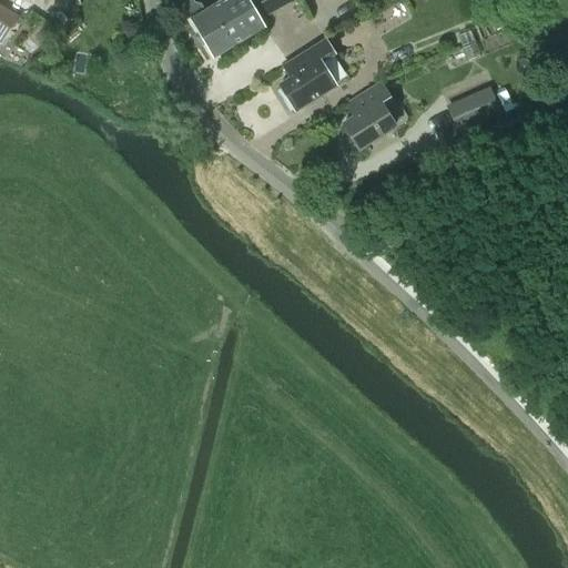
[(260,20),(294,0),(220,0),(204,10),(201,4),(194,3),(192,0),(189,0),(181,4),(180,12),(183,18),(190,19),(213,59),(265,28),(260,20)]
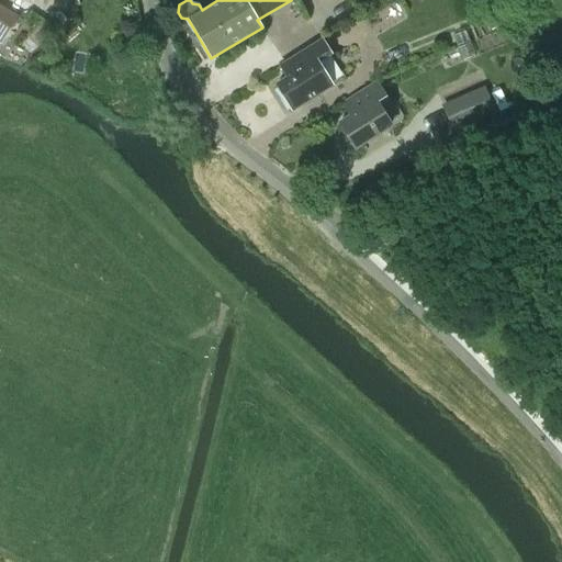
[(0,44),(18,17),(0,4),(0,44)]
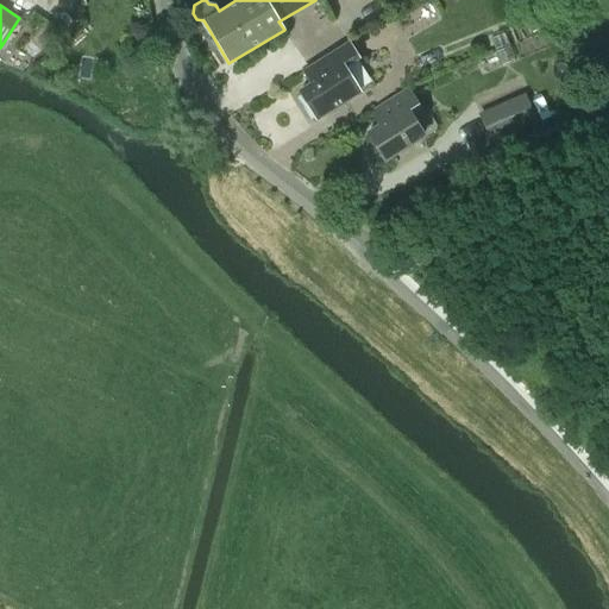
[(349,43),(305,71),(312,83),(299,90),(316,119),(360,92),(345,67),(358,58),(349,43)]
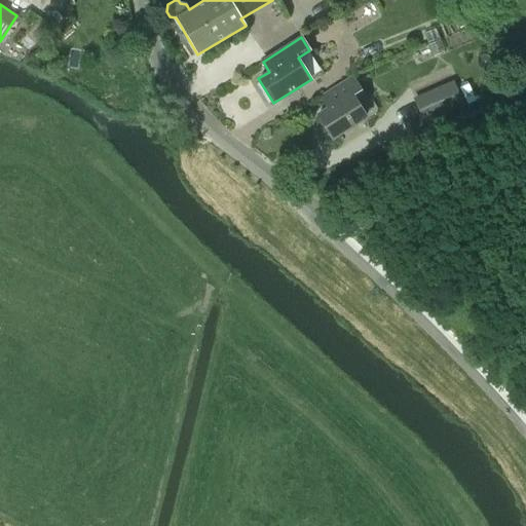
[(439,39),(437,40),(427,44),(431,57),(443,51),(439,39)]
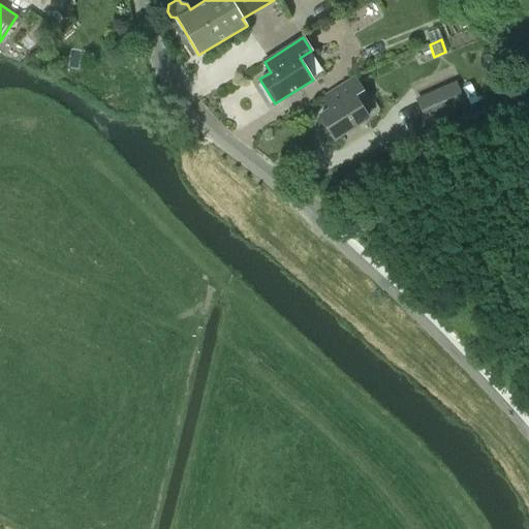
[(365,87),(363,89),(355,76),(322,97),(329,109),(319,114),(335,139),(369,119),(380,111),(365,87)]
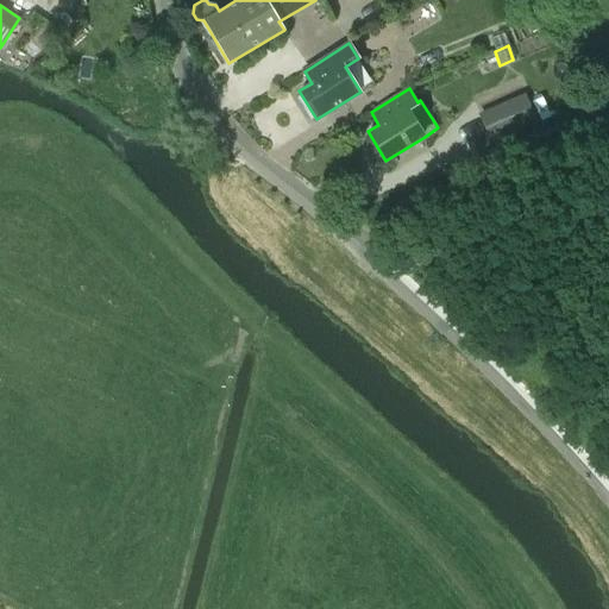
[(538,121),(525,93),(477,113),(490,143),(538,121)]
